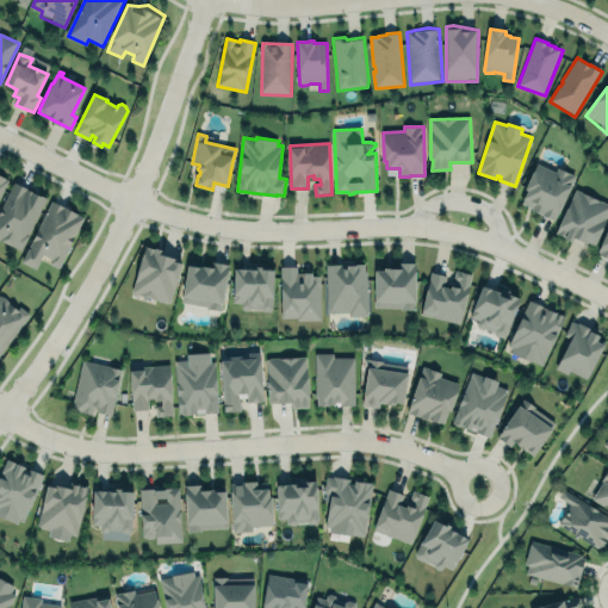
[(522,203),(529,190),(526,188),(538,163),(557,172),(558,167),(577,175),(556,221),(532,210),(533,208),(522,203)]
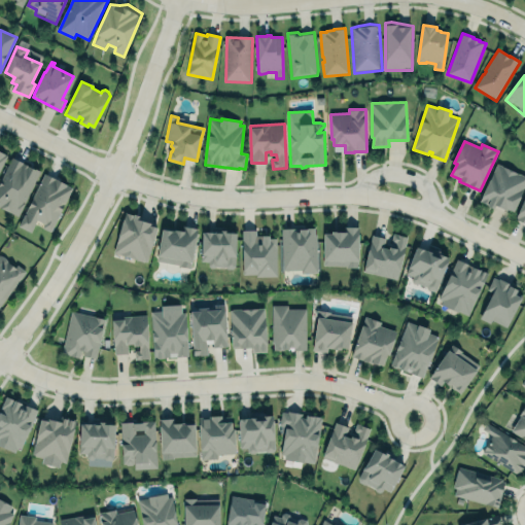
[(0,172),(8,155),(0,150),(0,172)]
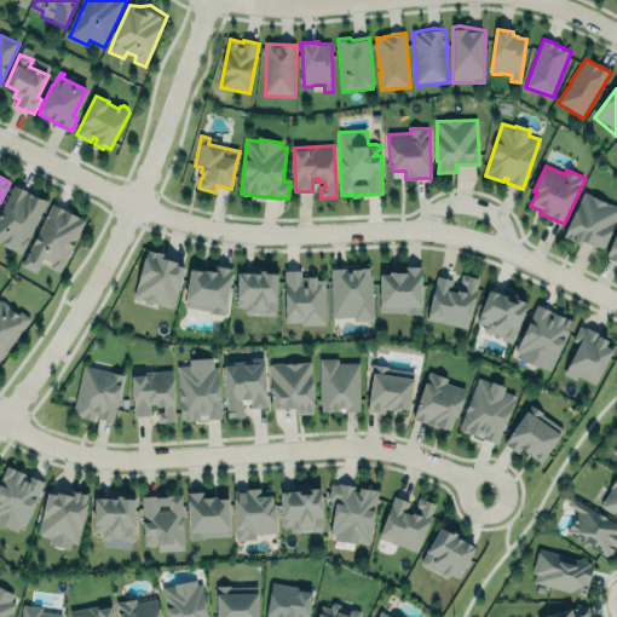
[(15,185),(0,215),(0,243),(22,254),(47,201),(15,185)]
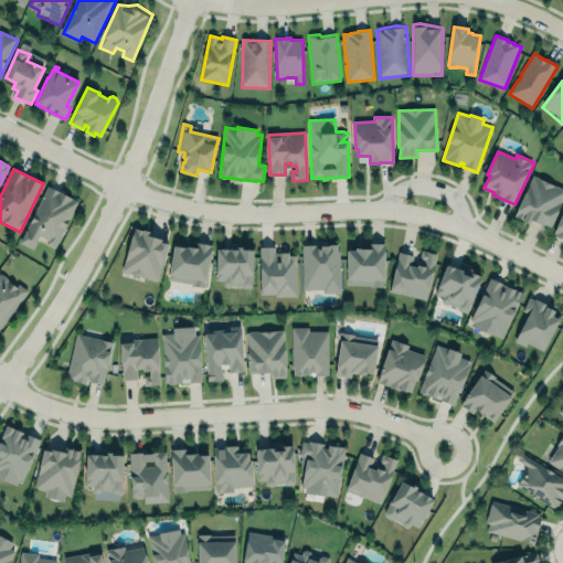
[(562,189),(534,176),(516,215),(523,220),(523,221),(530,224),(532,220),(543,224),(543,223),(551,226),(562,201),(562,189)]
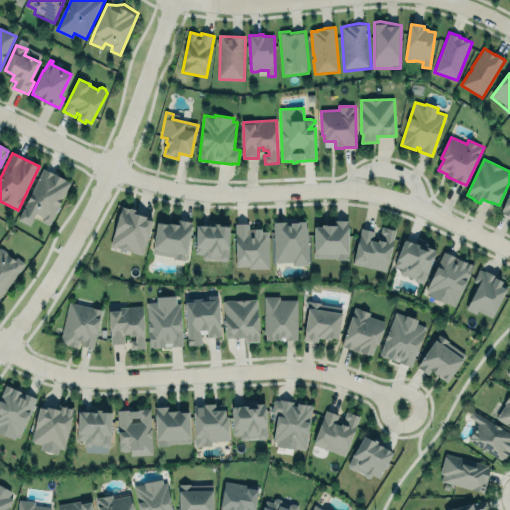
[(43,169),(19,220),(30,225),(36,213),(44,217),(42,221),(50,225),(70,183),(65,180),(65,179),(43,169)]
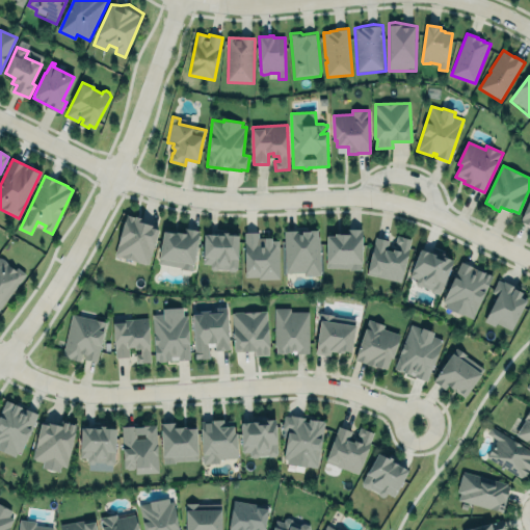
[(529,201),(521,221),(529,224),(529,201)]
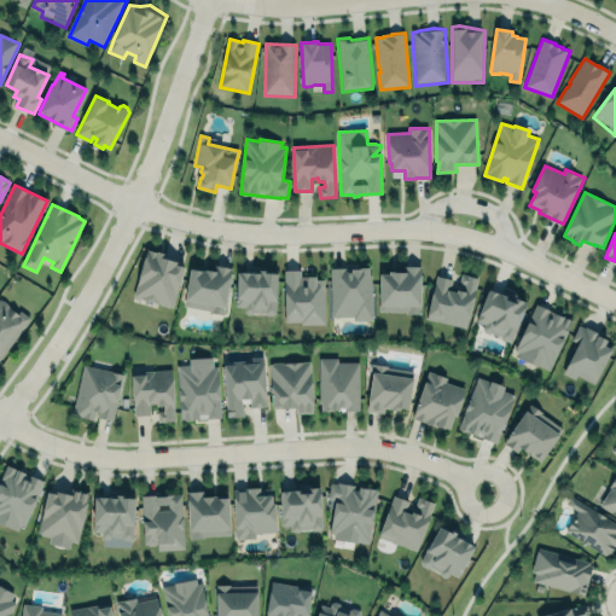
[(147,250),(157,253),(158,251),(168,254),(167,259),(178,262),(178,265),(186,267),(173,308),(170,307),(170,308),(134,297),(147,250)]
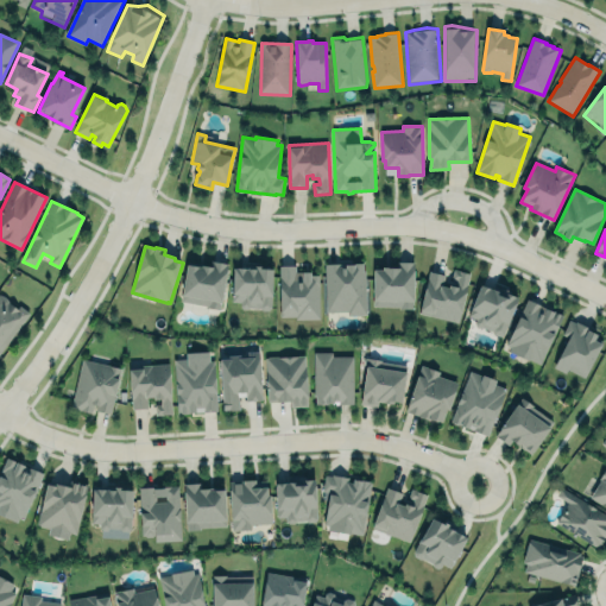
[(229,264),(221,310),(207,308),(207,305),(182,302),(188,264),(200,266),(202,266),(202,265),(208,266),(213,266),(214,262),(229,264)]
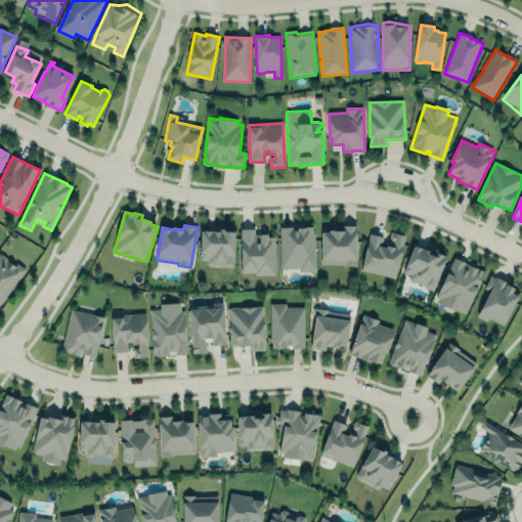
[(343,225),(357,226),(356,267),(344,266),(344,265),(322,264),(322,232),(330,232),(331,229),(343,230),(343,225)]
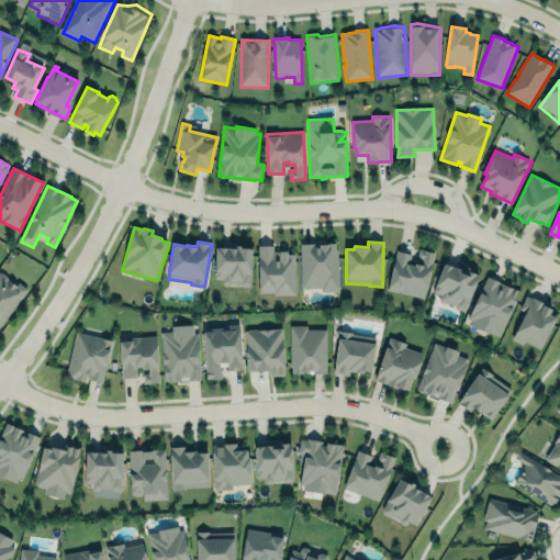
[(303,289),(322,288),(322,292),(339,291),(337,250),(336,250),(336,243),(328,243),(328,244),(321,245),(321,246),(317,247),(317,246),(315,246),(315,244),(301,244),(303,289)]
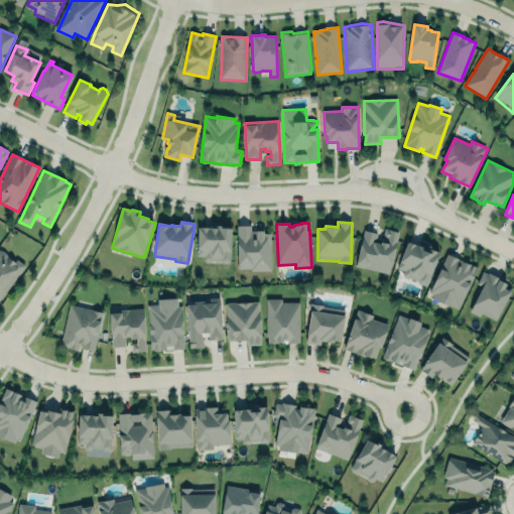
[(238,226),(251,226),(251,231),(257,231),(258,230),(264,230),(264,233),(271,233),(272,270),(252,271),(252,268),(239,268),(238,226)]
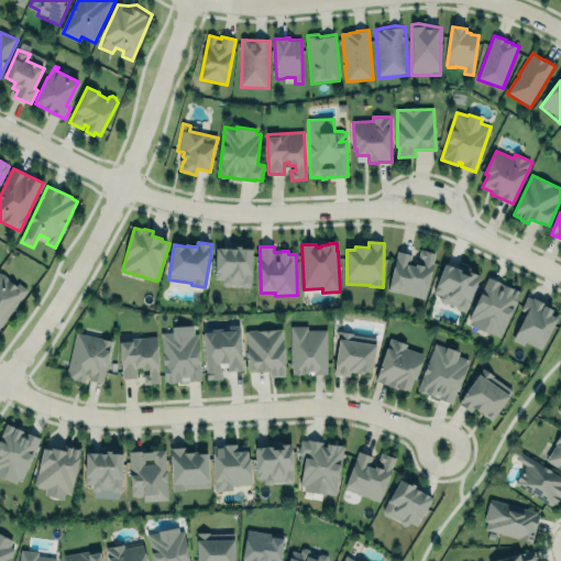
[(217,249),(216,282),(223,282),(223,287),(253,288),(253,250),(217,249)]
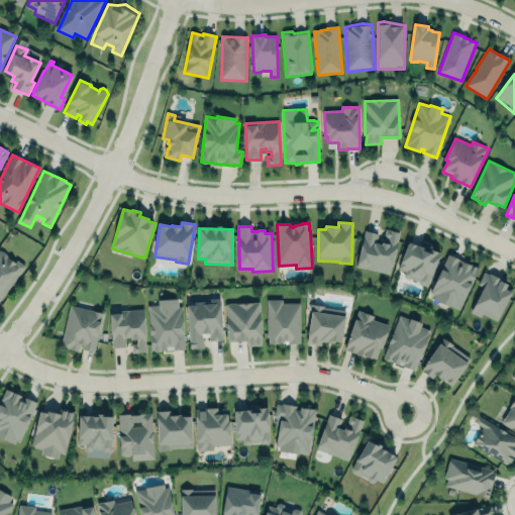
[(367,231),(357,268),(390,275),(400,232),(387,229),(385,243),(383,241),(382,244),(378,242),(379,233),(367,231)]
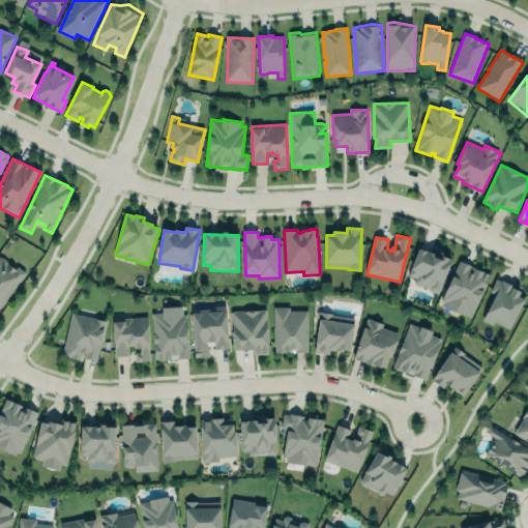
[(443,255),(452,259),(440,292),(437,293),(431,290),(430,289),(421,285),(419,287),(416,285),(414,282),(416,277),(409,275),(419,248),(419,247),(430,252),(435,254),(434,256),(441,259),(443,255)]
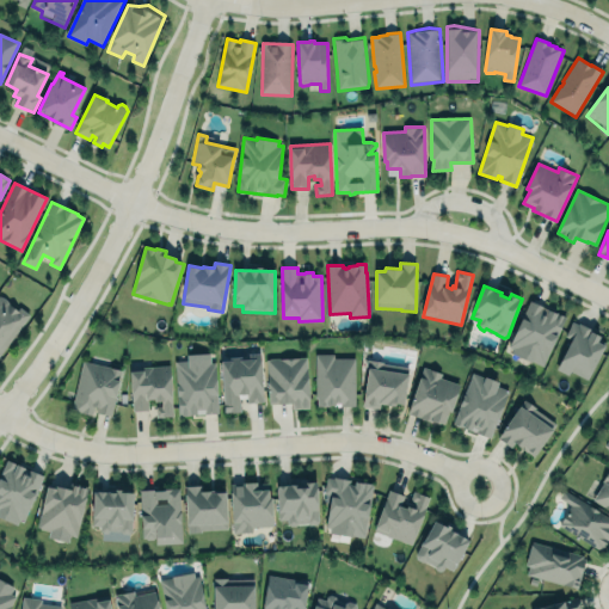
[(0,296),(0,356),(31,315),(20,307),(18,311),(10,305),(7,301),(2,297),(0,296)]
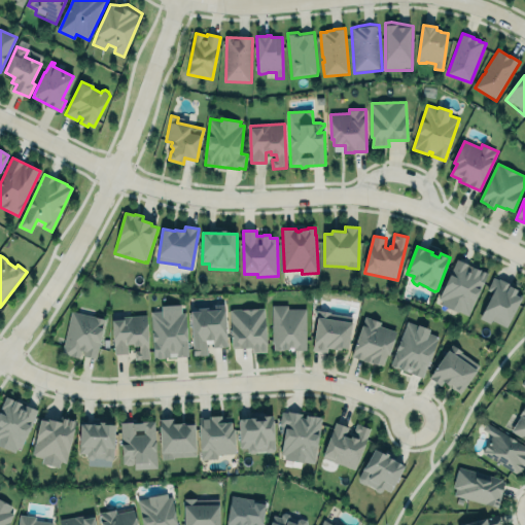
[(442,305),(468,316),(489,274),(458,259),(440,299),(444,301),(442,305)]
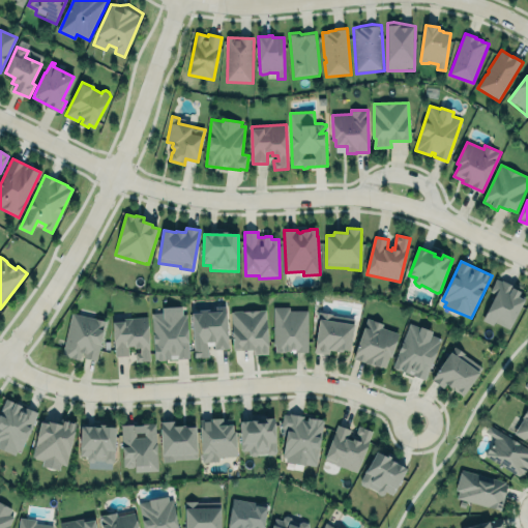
[(496,277),(490,293),(494,295),(482,320),(494,327),(496,324),(511,332),(526,298),(520,295),(523,291),(508,282),(496,277)]
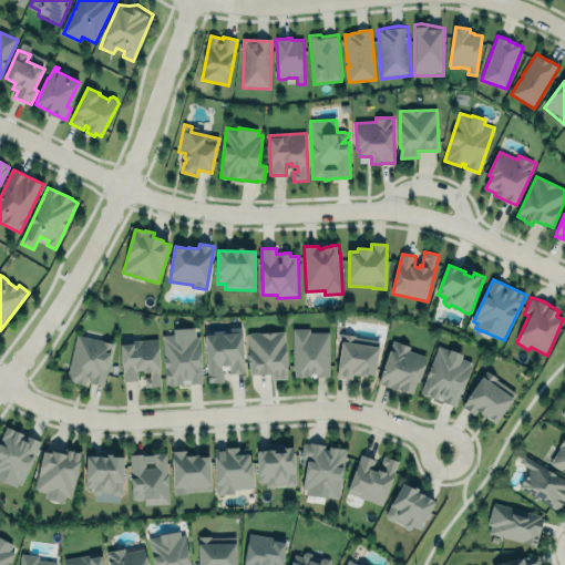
[(206,335),(213,334),(213,331),(225,331),(225,334),(232,332),(230,328),(243,328),(245,372),(239,372),(239,373),(237,375),(237,372),(230,373),(230,369),(223,370),(224,381),(208,382),(206,335)]
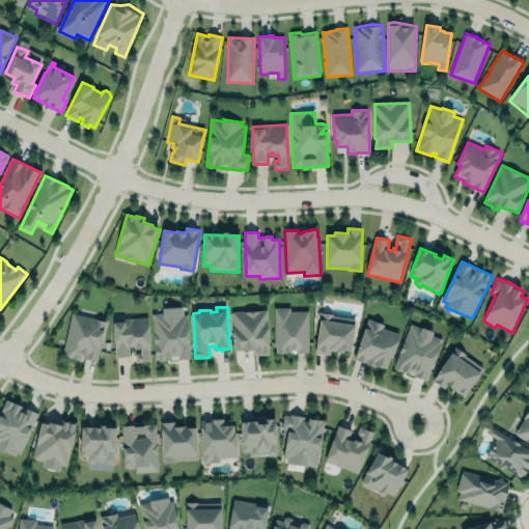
[(275,308),(277,353),(291,353),(291,351),(296,351),(296,354),(310,353),(308,311),(290,312),(290,308),(275,308)]
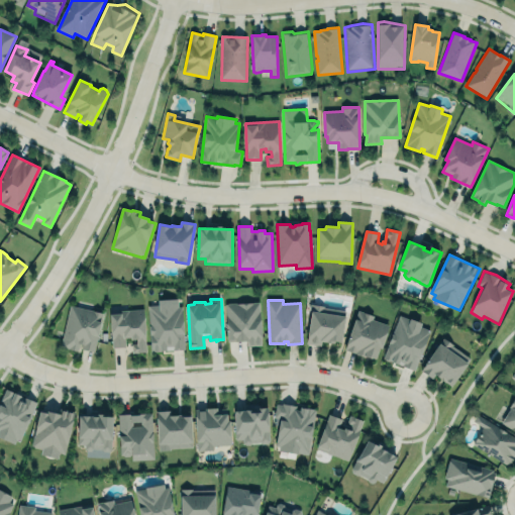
[(261,301),(263,345),(247,346),(247,340),(228,341),(226,303),(261,301)]
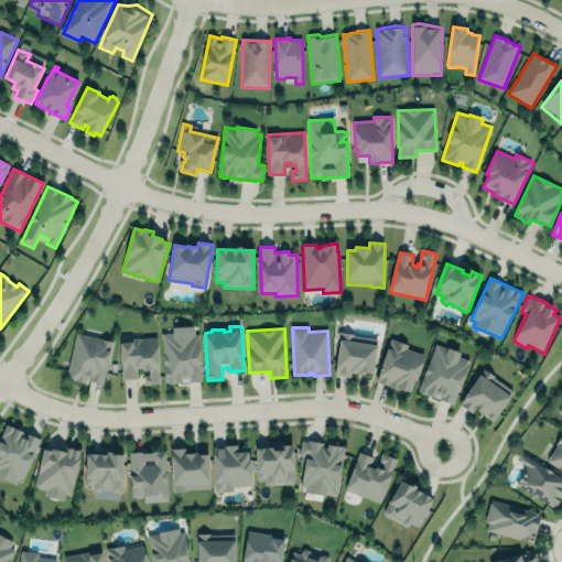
[(162,334),(174,333),(174,332),(195,331),(195,335),(200,335),(202,381),(165,385),(162,334)]
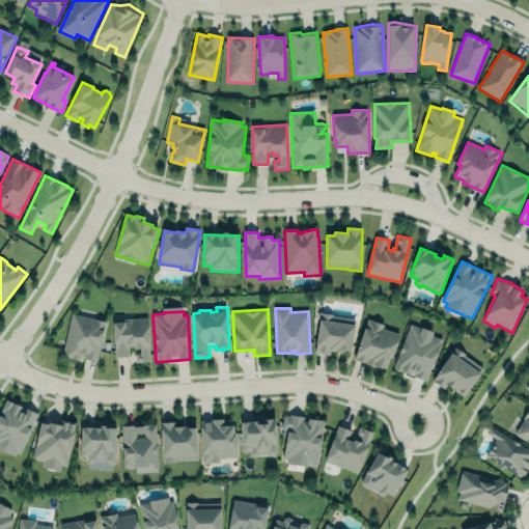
[(73,313),(107,322),(98,361),(84,359),(85,354),(83,353),(81,361),(62,356),(73,313)]
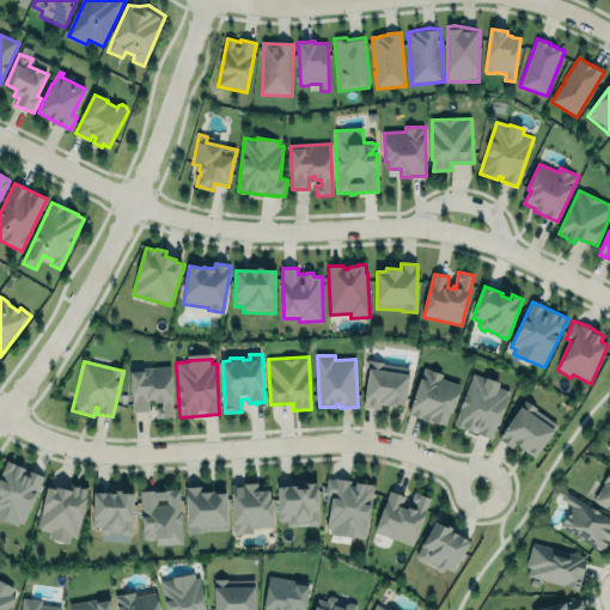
[(363,408),(380,410),(382,406),(395,407),(396,404),(406,406),(412,370),(385,365),(386,364),(371,361),(363,408)]
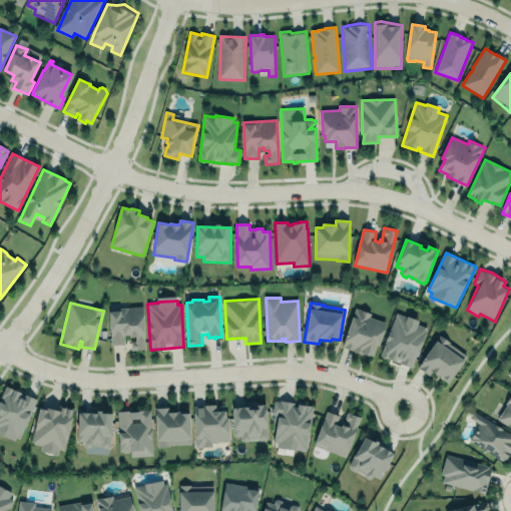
[(145,350),(143,307),(122,308),(120,311),(109,312),(112,346),(125,345),(124,335),(130,335),(130,337),(135,337),(136,342),(131,342),(132,351),(145,350)]
